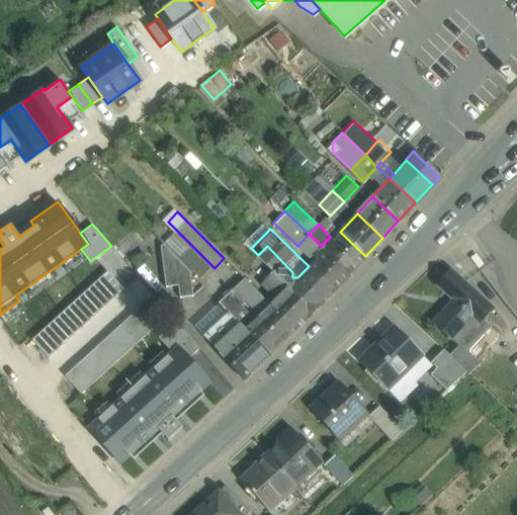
[(202,260),(173,231),(164,239),(194,269),(202,260)]
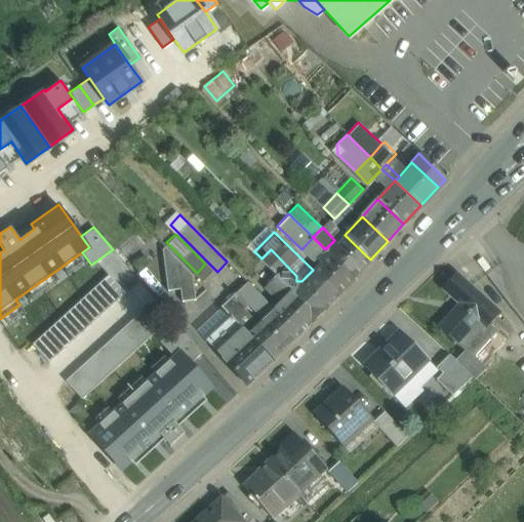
[(370,259),(345,235),(337,242),(334,240),(325,249),(355,277),(370,259)]
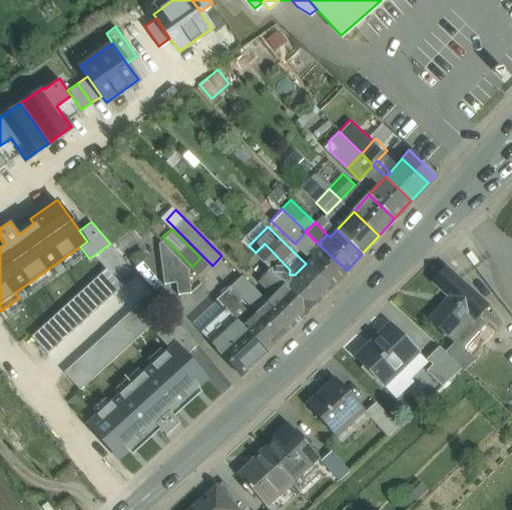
[(306,231),(297,241),(309,252),(318,243),(306,231)]
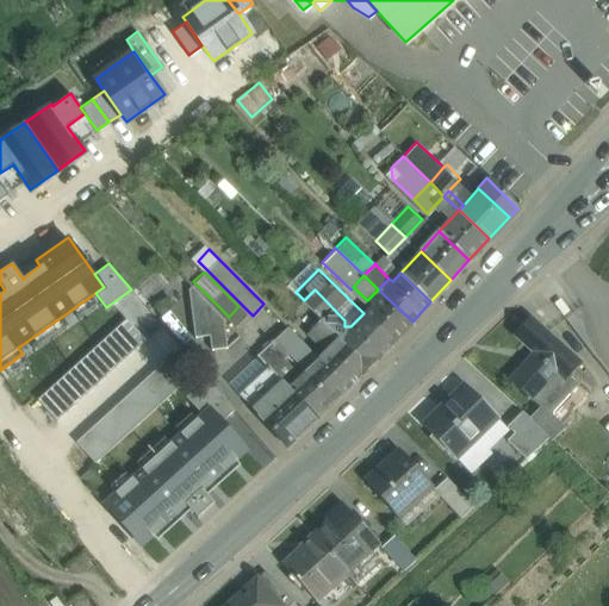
[(223,318),(192,285),(188,288),(194,336),(209,333),(211,348),(227,345),(223,318)]
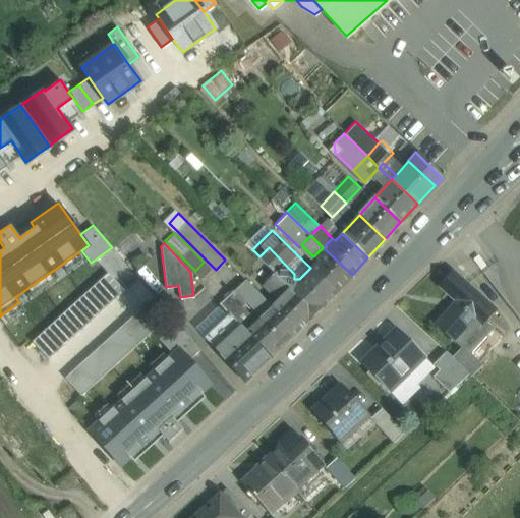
[(288,285),(294,279),(294,274),(269,247),(260,256),(288,285)]
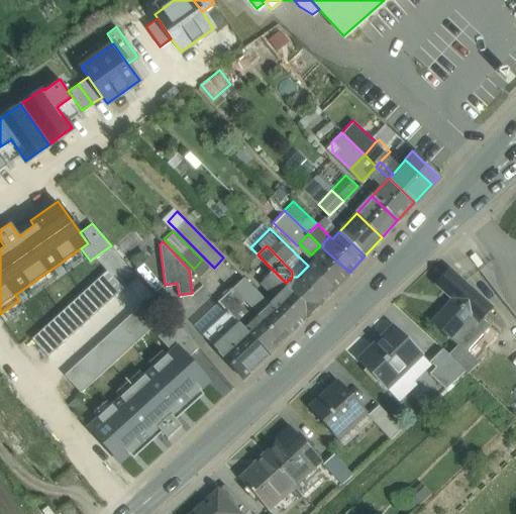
[(349,273),(320,245),(311,254),(315,258),(308,266),(333,290),(349,273)]
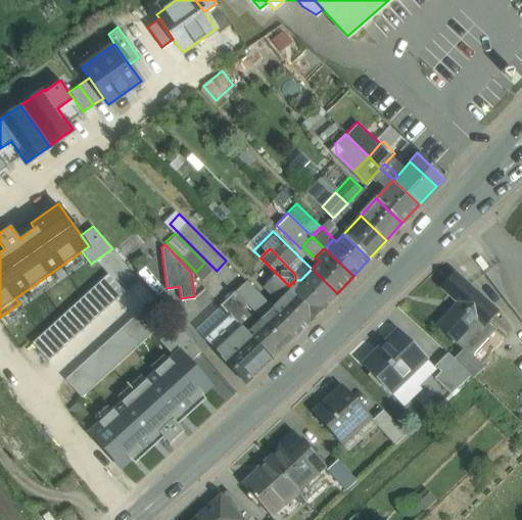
[(479,250),(472,256),(481,269),(489,263),(479,250)]
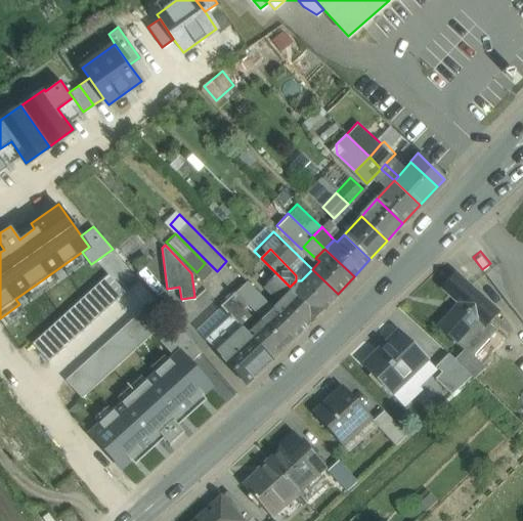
[(205,263),(197,272),(203,278),(212,269),(205,263)]
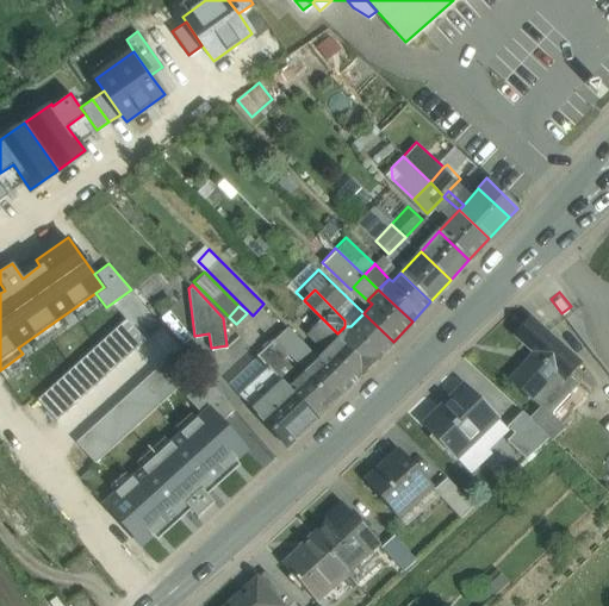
[(364,313),(350,326),(345,326),(337,333),(368,366),(393,342),(364,313)]
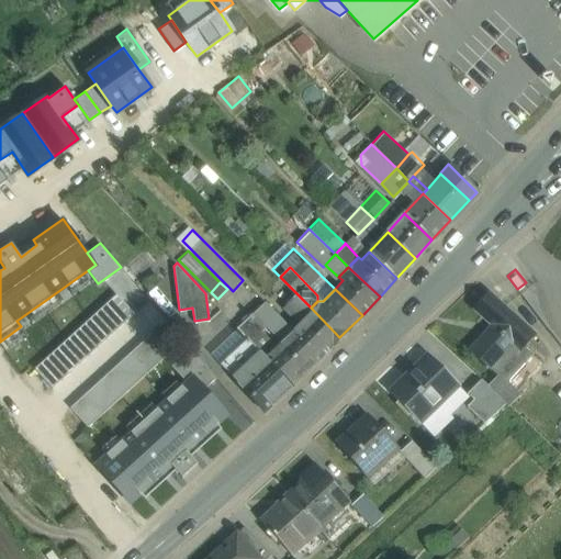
[(534,334),(487,291),(473,306),(492,324),(469,349),(489,368),(490,368),(505,381),(530,353),(523,346),(534,334)]
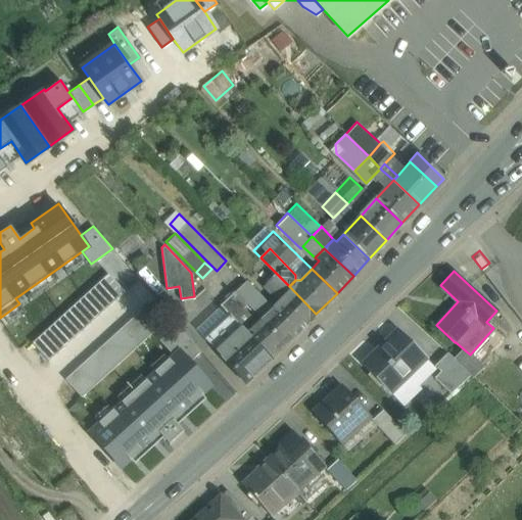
[(125,291),(107,273),(32,342),(48,360),(125,291)]
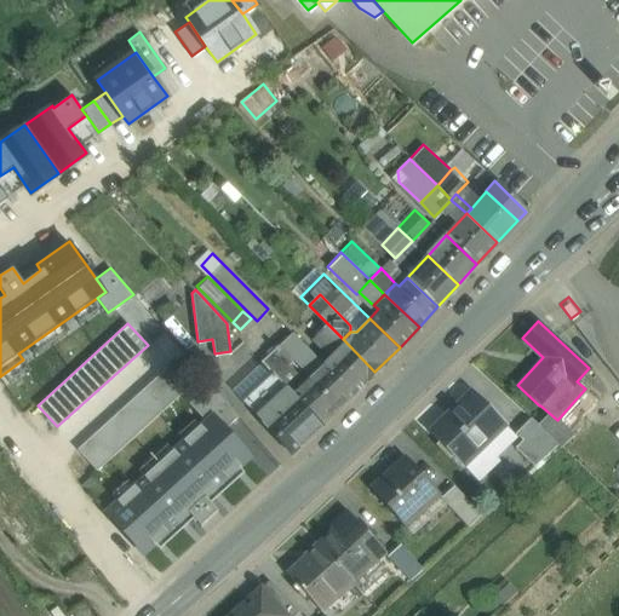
[(326,323),(314,335),(327,349),(333,349),(343,339),(326,323)]
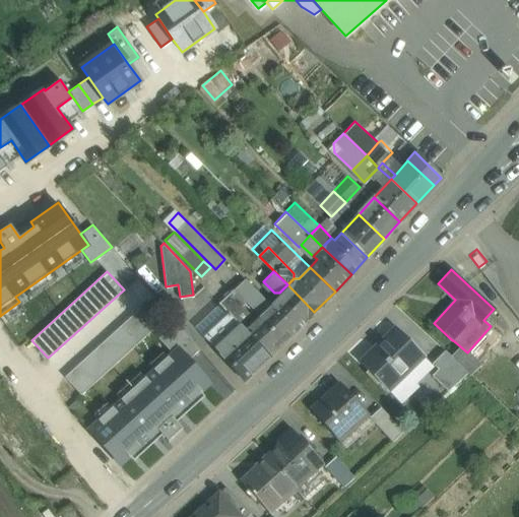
[(245,279),(233,291),(242,300),(244,298),(254,288),(245,279)]
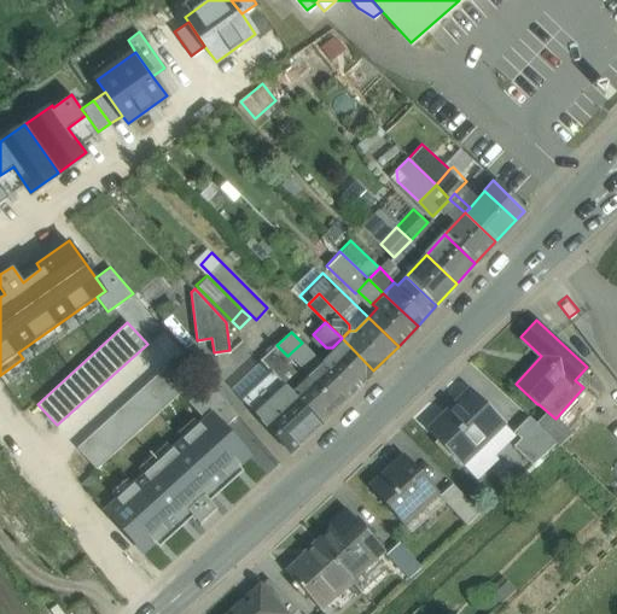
[(373,370),(342,338),(332,348),(332,354),(324,363),(322,363),(353,392),(373,370)]
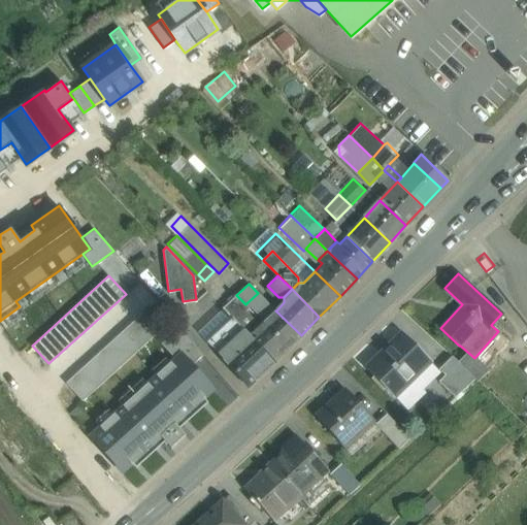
[(276,310),(258,293),(248,302),(262,317),(265,315),(268,318),(275,310),(276,310)]
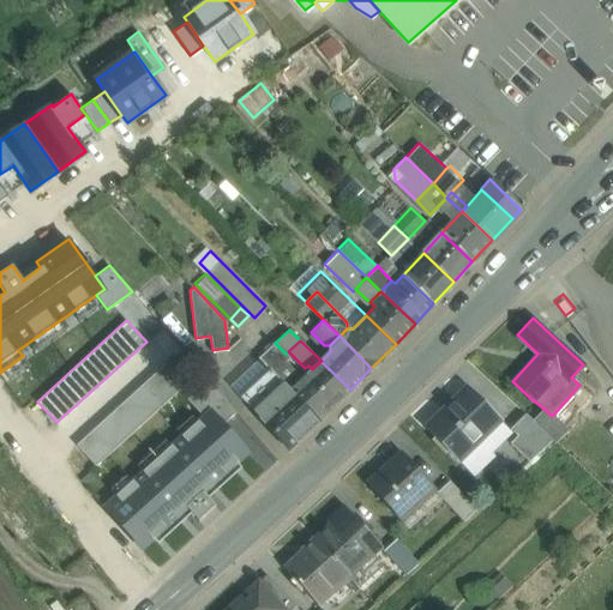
[(275,343),(260,356),(271,368),(286,354),(275,343)]
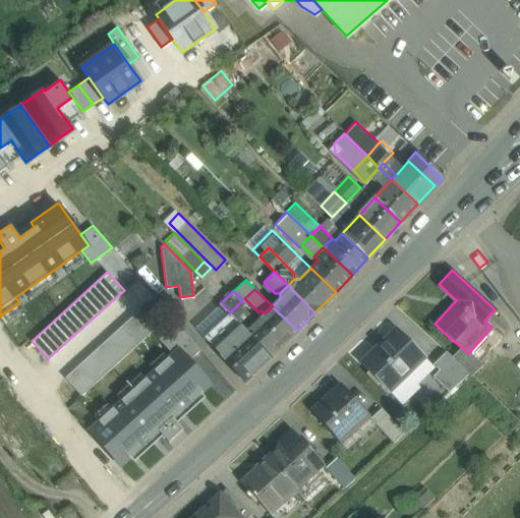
[(297,331),(272,306),(265,313),(260,319),(284,343),(297,331)]
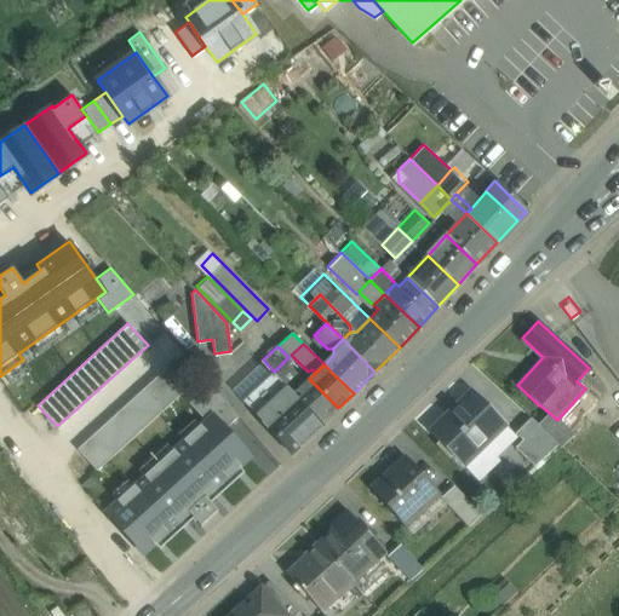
[(187,387),(167,366),(76,448),(96,470),(187,387)]
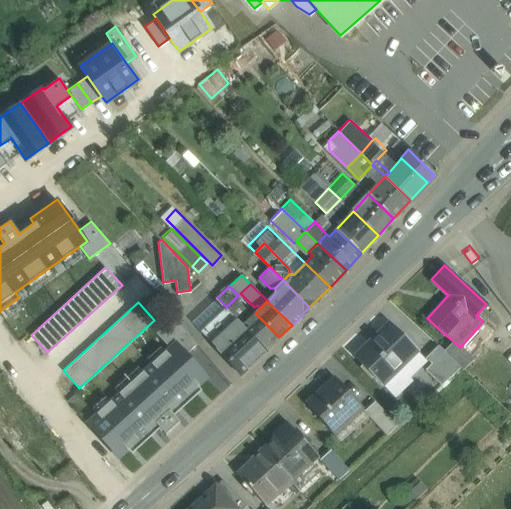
[(242,324),(226,307),(199,330),(216,348),(240,374),(266,349),(242,324)]
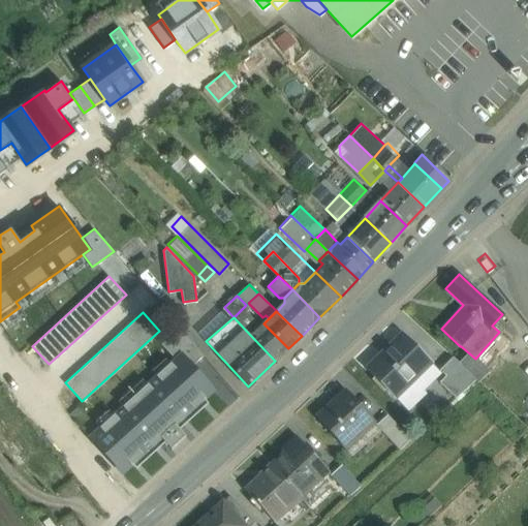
[(288,348),(264,323),(250,335),(275,361),(288,348)]
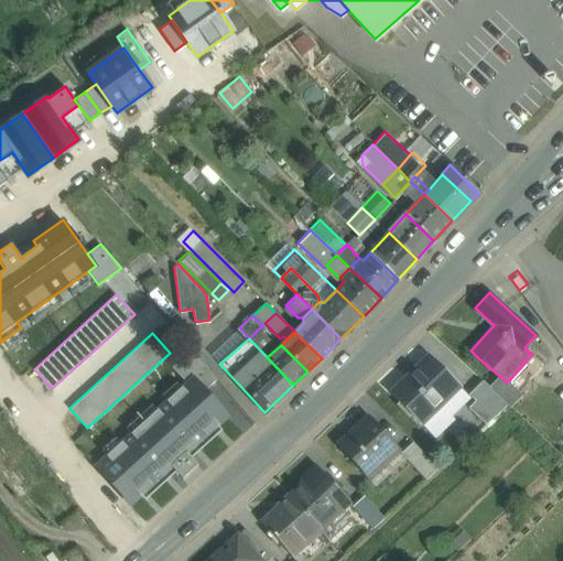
[(216,378),(190,348),(171,366),(187,384),(193,378),(204,389),(216,378)]
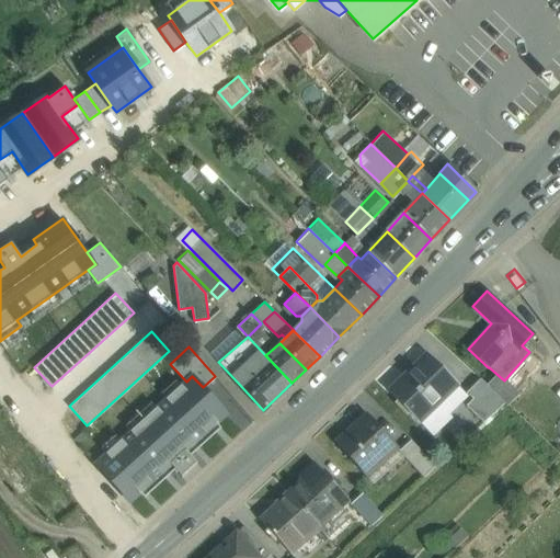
[(427,354),(389,390),(416,420),(455,384),(427,354)]
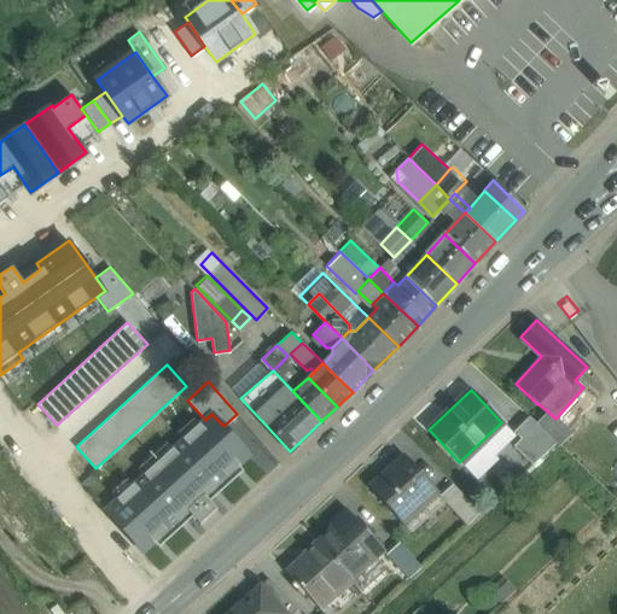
[(105,510),(143,550),(187,509),(199,524),(216,508),(203,495),(249,454),(223,426),(211,414),(205,420),(105,510)]
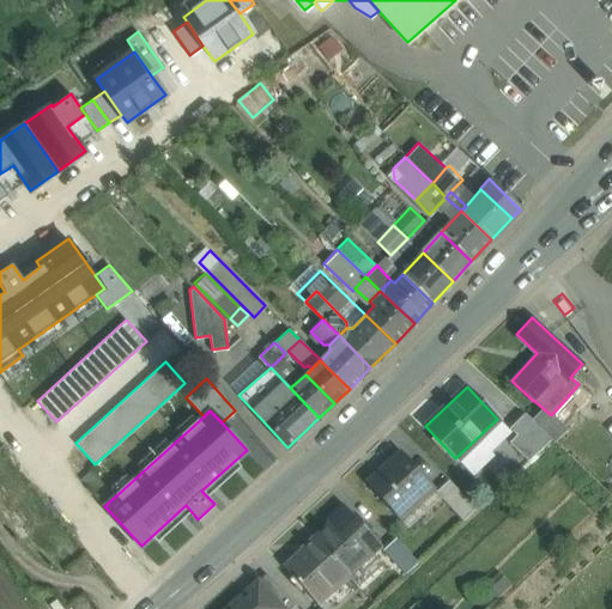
[(545,433),(525,413),(510,426),(531,446),(545,433)]
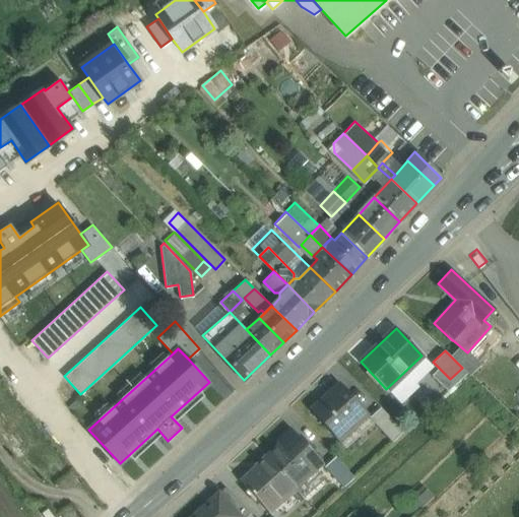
[(340,384),(311,410),(337,438),(366,411),(340,384)]
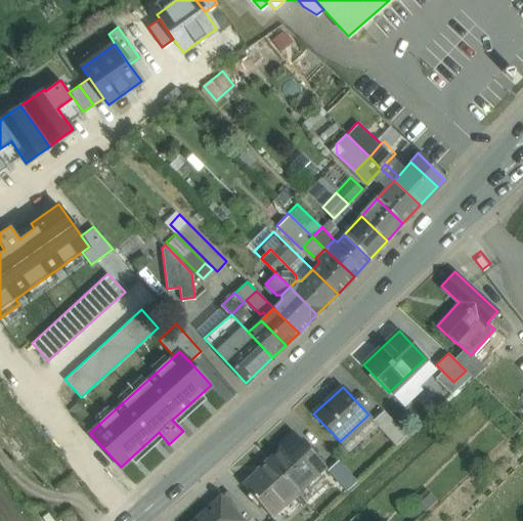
[(404,433),(383,408),(372,419),(393,443),(404,433)]
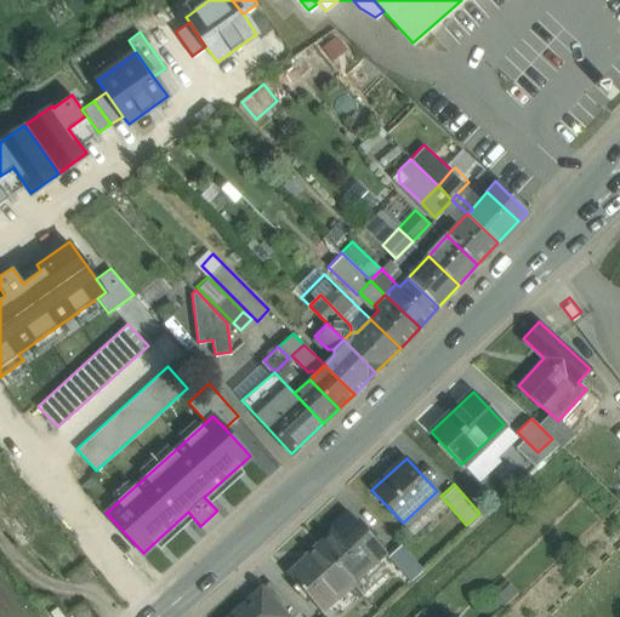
[(348,512),(331,529),(334,531),(319,544),(352,580),(384,549),(348,512)]
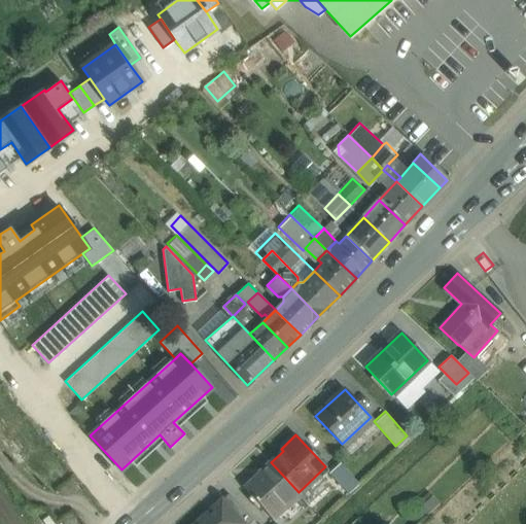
[(358,482),(340,461),(329,472),(348,492),(358,482)]
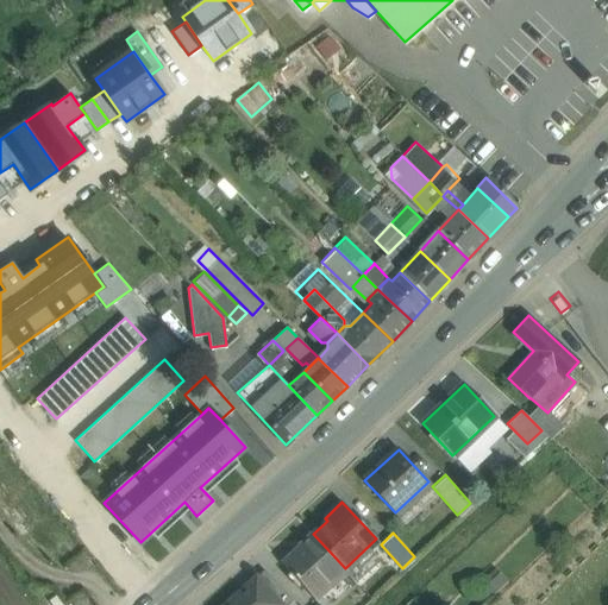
[(345,568),(313,534),(300,546),(301,547),(282,563),(312,596),(326,583),(327,585),(345,568)]
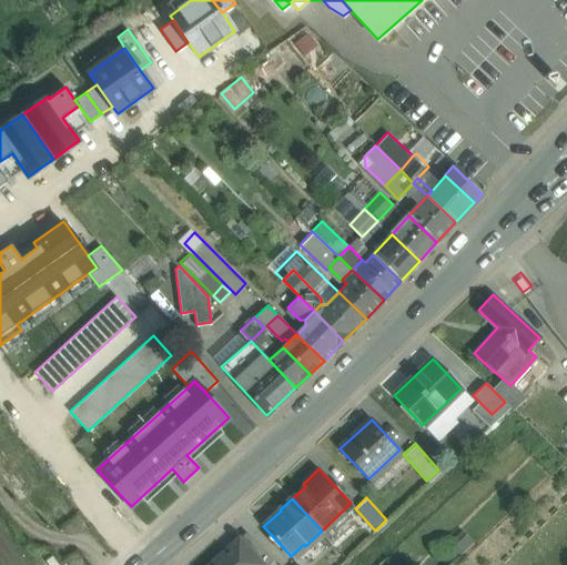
[(266,564),(273,560),(246,531),(235,541),(257,564),(256,564),(266,564)]
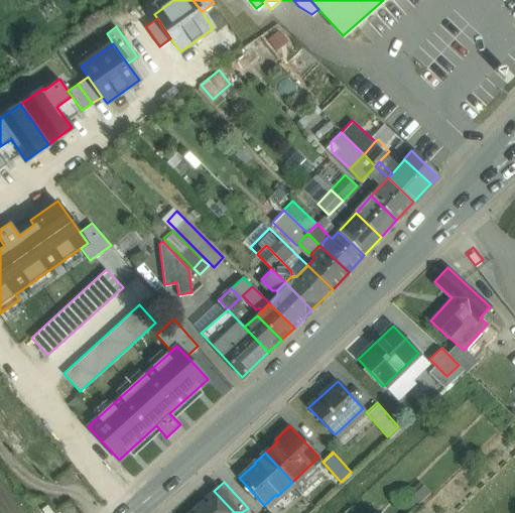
[(214,491),(189,512),(233,512),(234,512),(214,491)]
